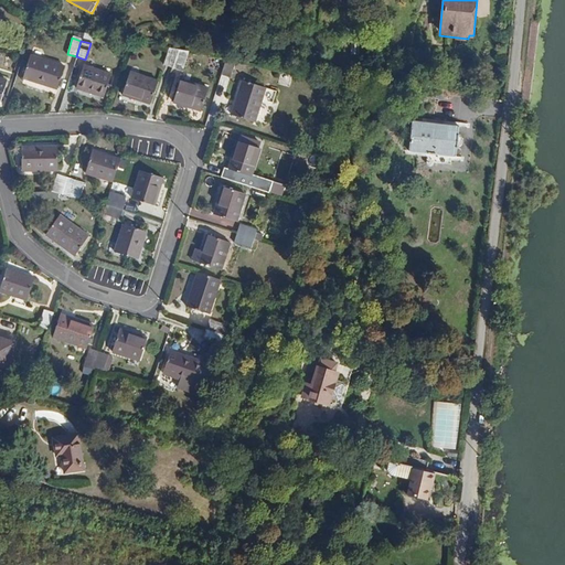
[(170,48),(164,64),(173,66),(179,50),(170,48)]
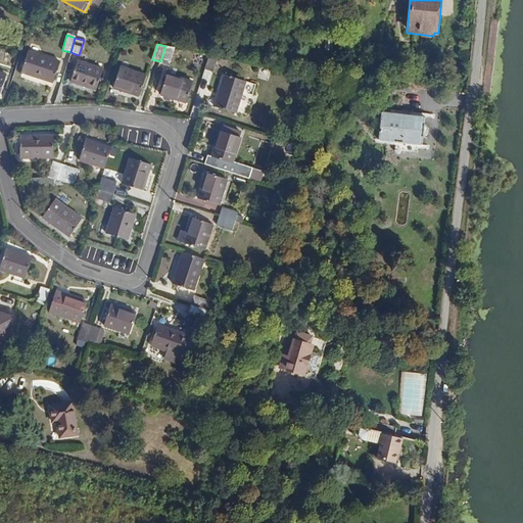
[(165,46),(160,61),(170,64),(176,47),(165,46)]
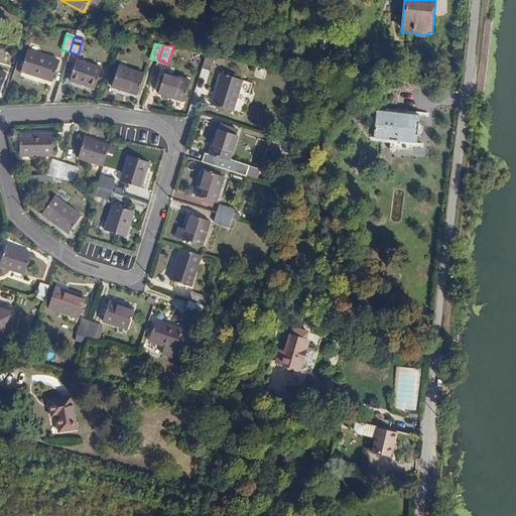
[(207,51),(202,69),(211,71),(216,53),(207,51)]
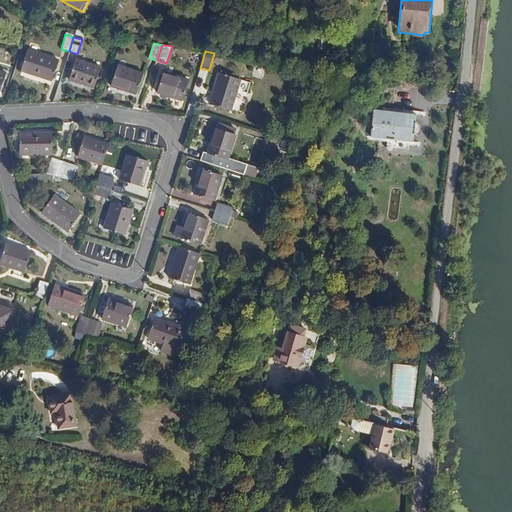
[(25,52),(19,72),(50,82),(56,62),(25,52)]
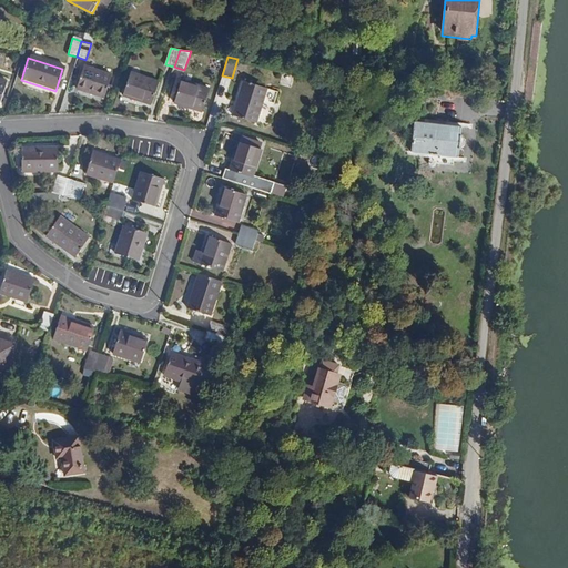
[(83,68),(75,91),(104,99),(111,77),(83,68)]
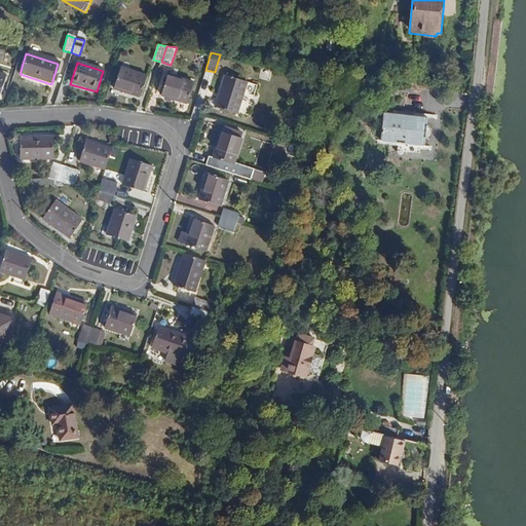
[(121,68),(115,88),(141,97),(147,75),(121,68)]
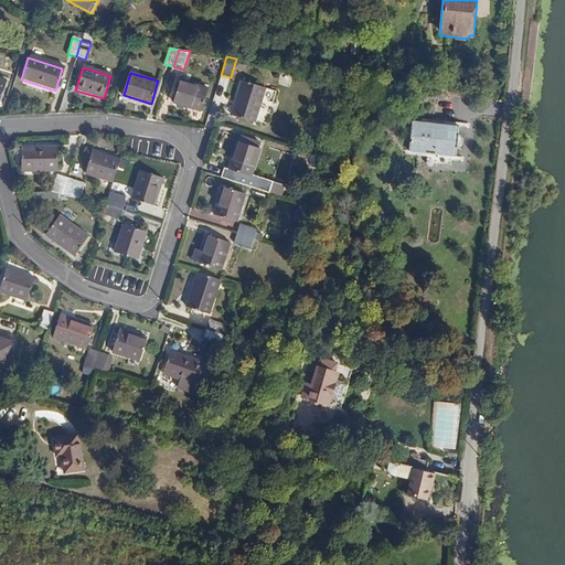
[(182,80),(174,103),(202,110),(209,88),(182,80)]
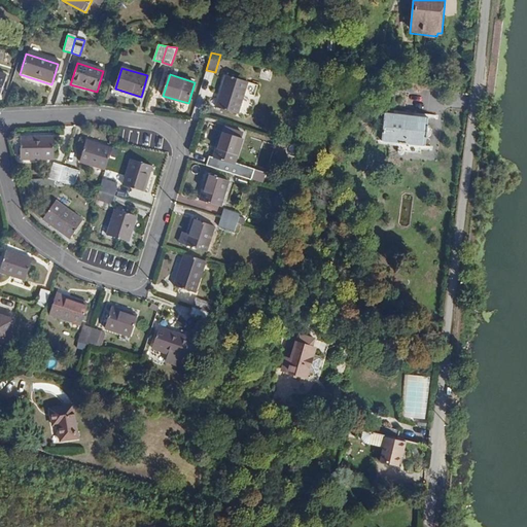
[(226,74),(216,106),(238,113),(248,80),(226,74)]
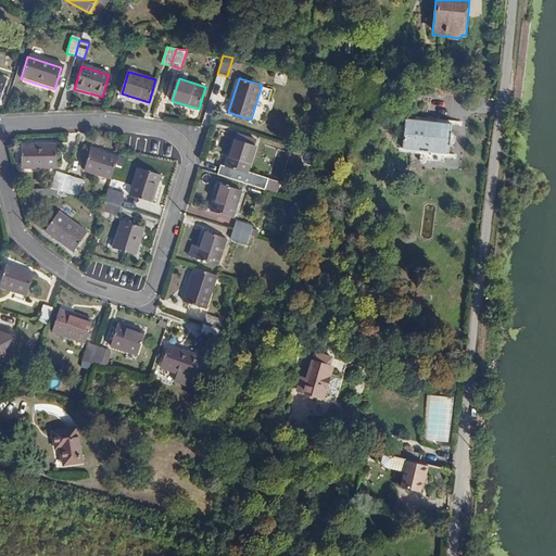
[(450,152),(452,119),(406,116),(403,149),(421,150),(421,146),(430,147),(430,151),(450,152)]
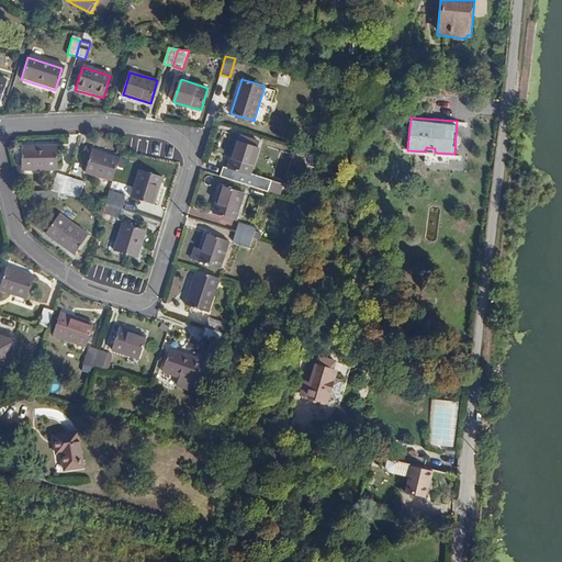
[(236,143),(227,170),(249,177),(258,149),(236,143)]
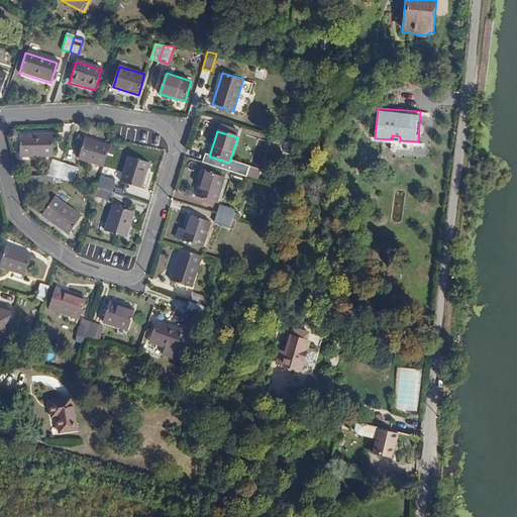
[(20,133),(18,156),(50,159),(53,136),(20,133)]
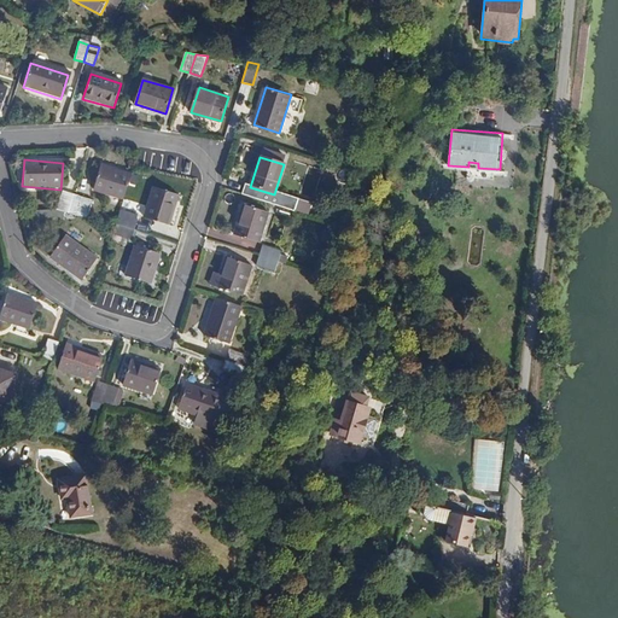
[(100,170),(93,194),(124,203),(132,179),(100,170)]
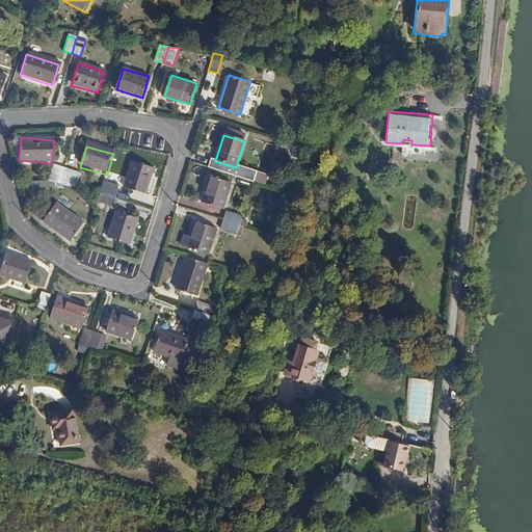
[(132,162),(125,188),(147,194),(155,168),(132,162)]
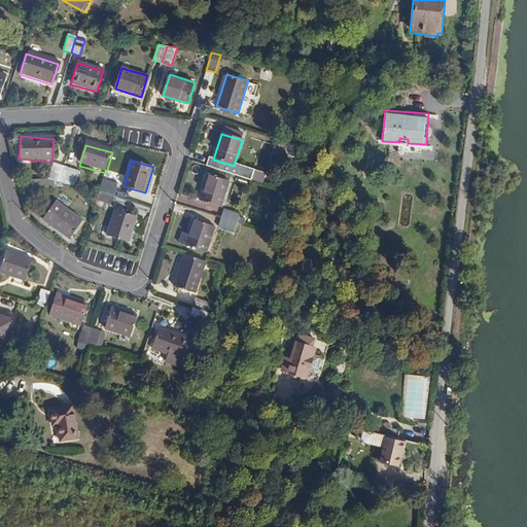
[(238,165),(234,175),(250,180),(253,170),(238,165)]
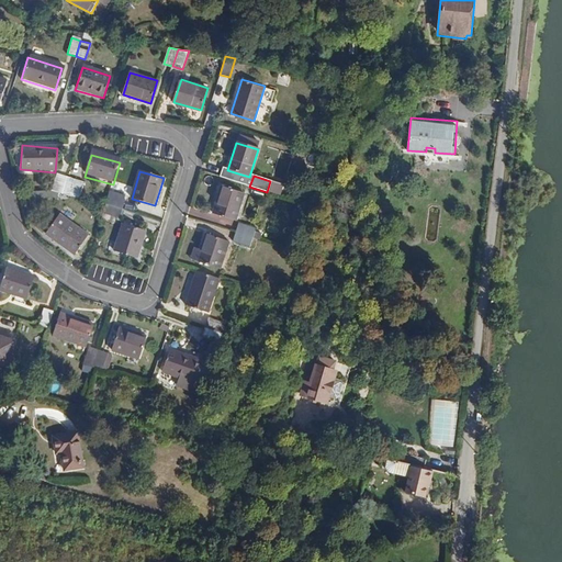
[(56,179),(52,197),(54,197),(60,199),(66,181),(56,179)]
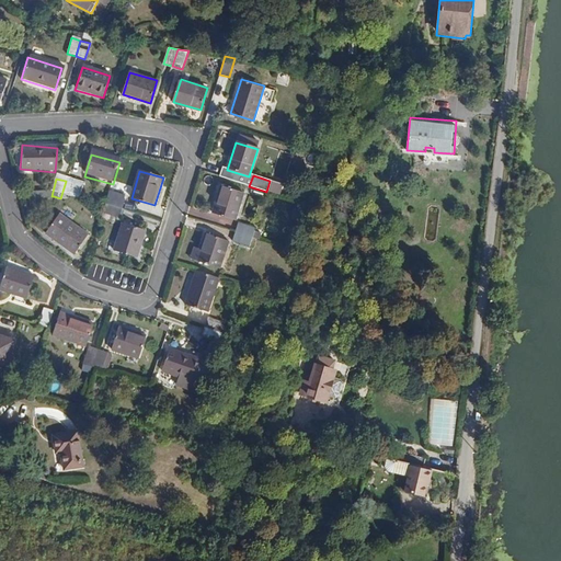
[(66,181),(60,198),(78,203),(83,186),(66,181)]
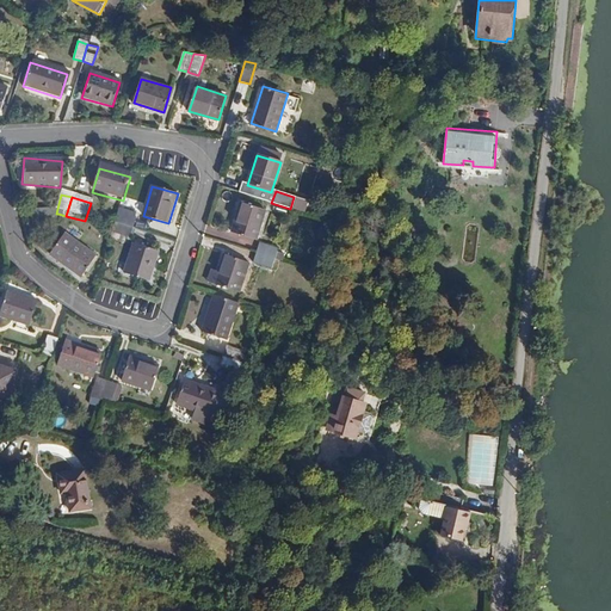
[(240,204),(230,235),(255,242),(265,213),(240,204)]
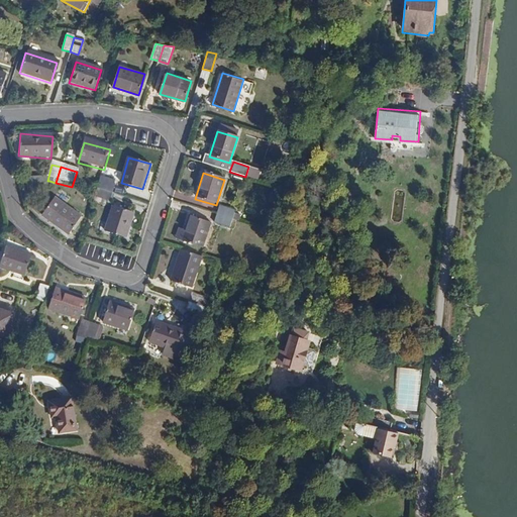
[(22,176),(21,184),(47,189),(49,181),(47,181),(22,176)]
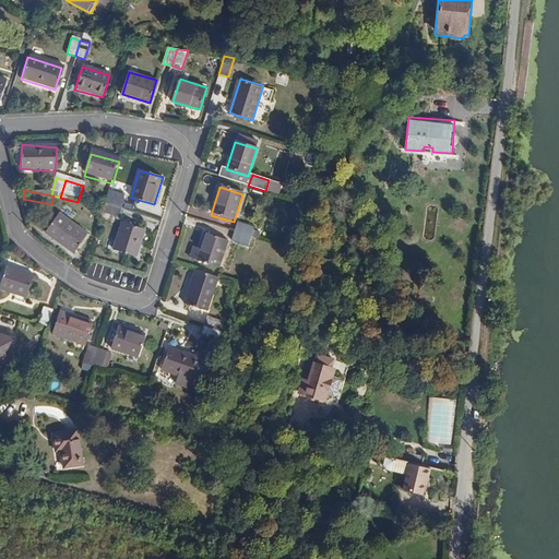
[(109,193),(106,203),(123,209),(127,199),(125,199),(126,195),(113,192),(111,194),(109,193)]
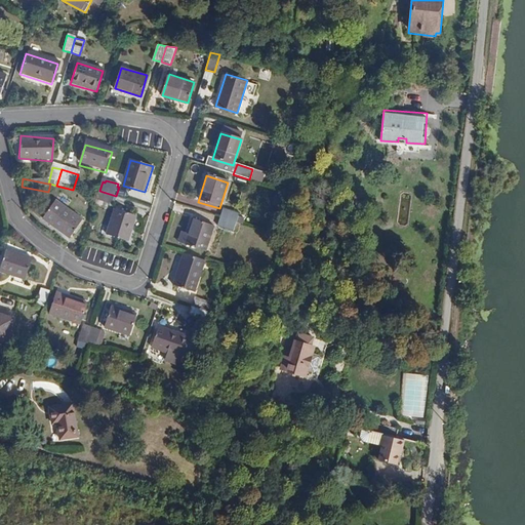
[(96,199),(96,200),(113,205),(116,196),(99,191),(96,199)]
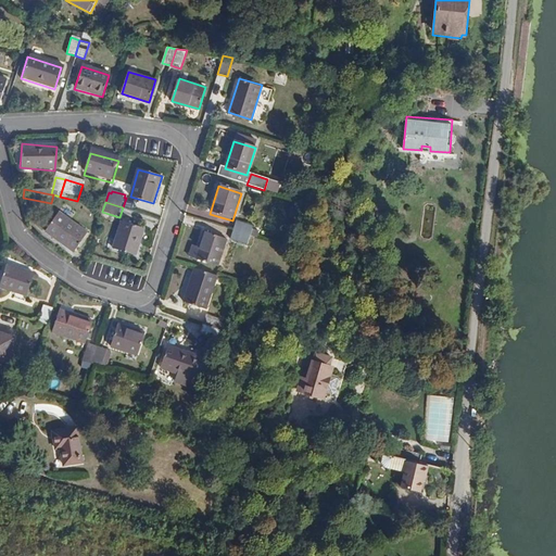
[(42,230),(71,252),(84,234),(57,212),(42,230)]
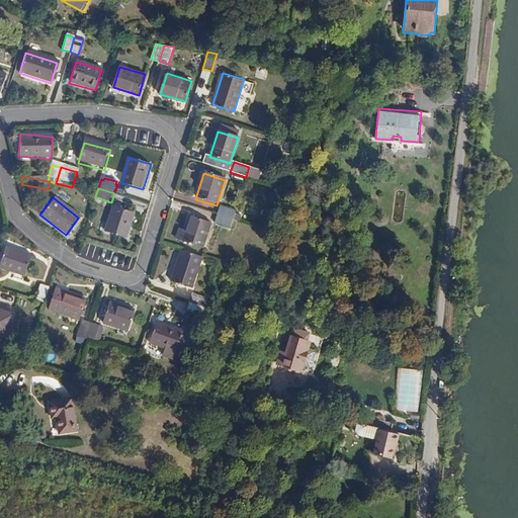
[(217,216),(233,221),(237,205),(233,203),(230,210),(220,207),(217,216)]
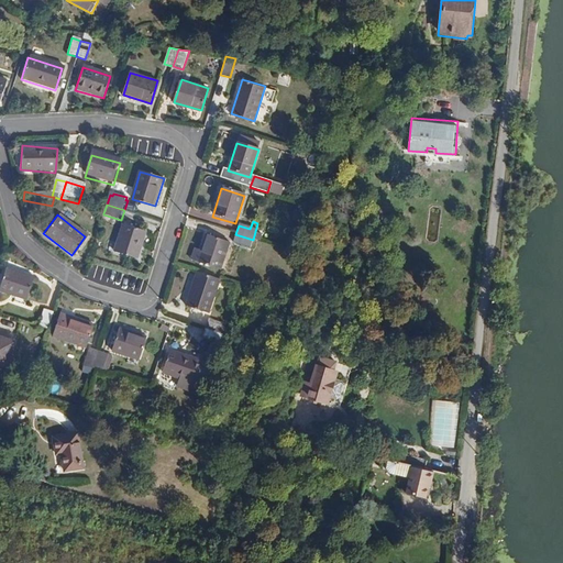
[(123,224),(116,252),(139,258),(147,232),(123,224)]
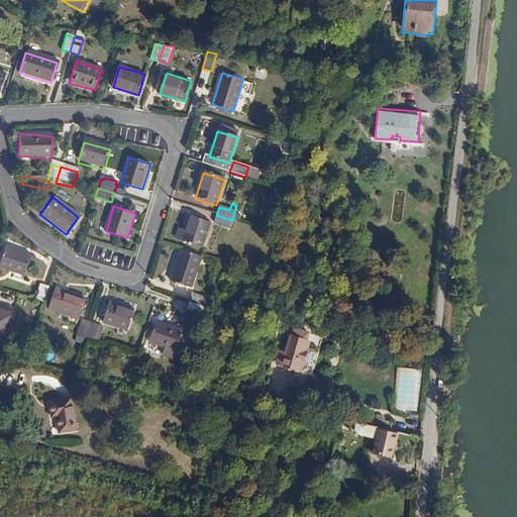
[(216,215),(213,224),(229,229),(232,220),(216,215)]
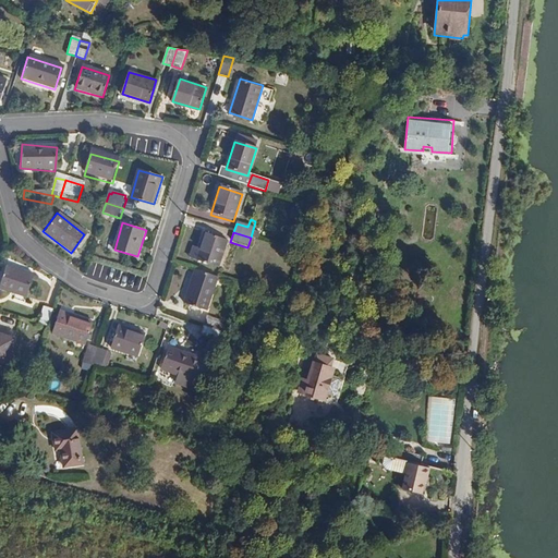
[(203,240),(195,262),(218,268),(226,246),(203,240)]
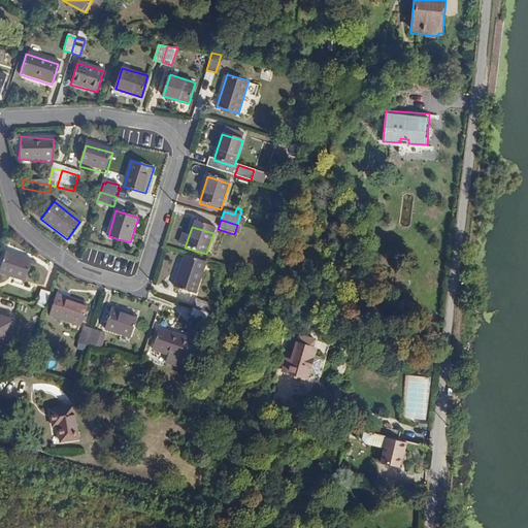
[(0,258),(0,272),(11,276),(9,284),(20,287),(28,259),(3,250),(0,258)]
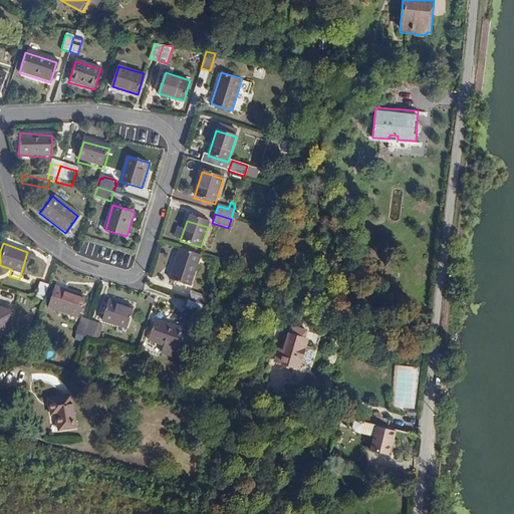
[(179,251),(170,282),(190,288),(200,257),(179,251)]
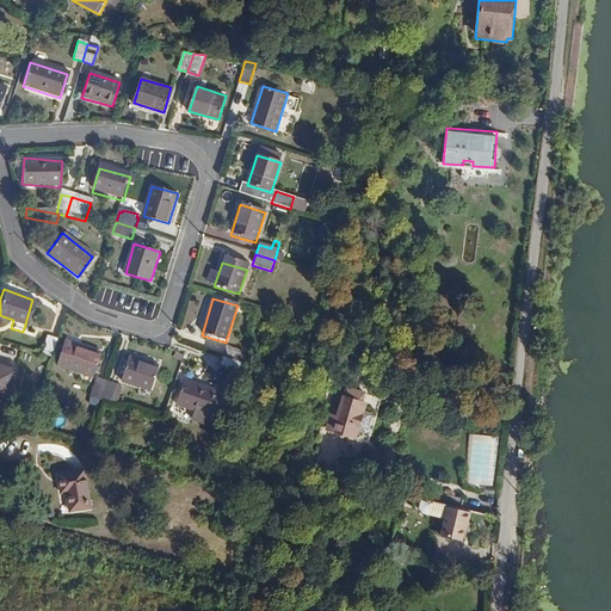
[(45,334),(39,353),(50,357),(56,338),(45,334)]
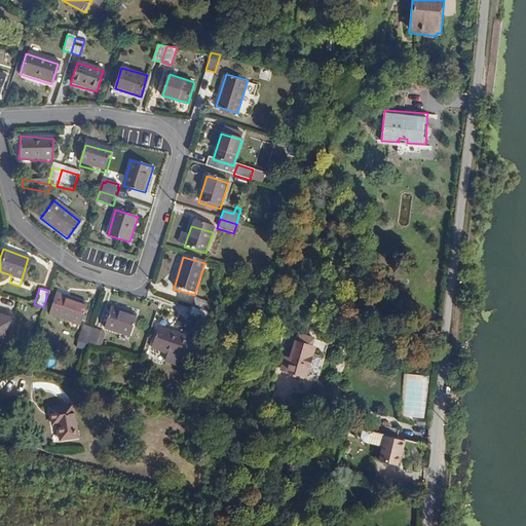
[(54,293),(47,313),(79,325),(85,302),(54,293)]
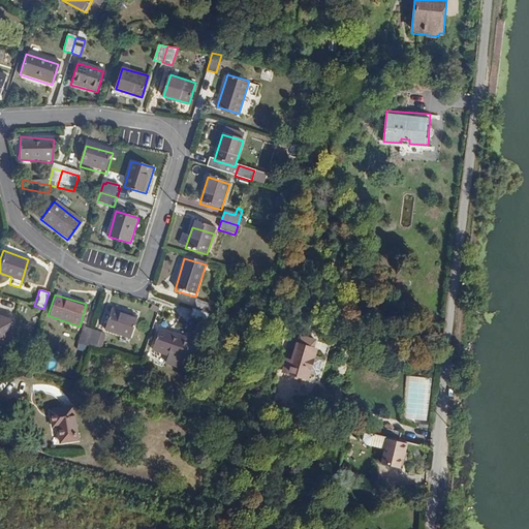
[(195,303),(192,310),(209,315),(212,307),(195,303)]
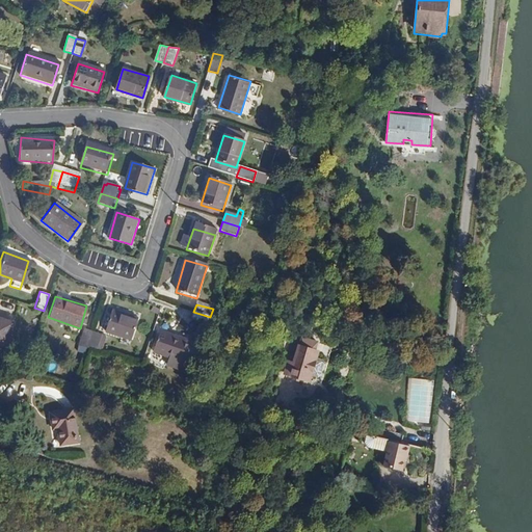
[(113,312),(107,333),(132,341),(138,319),(113,312)]
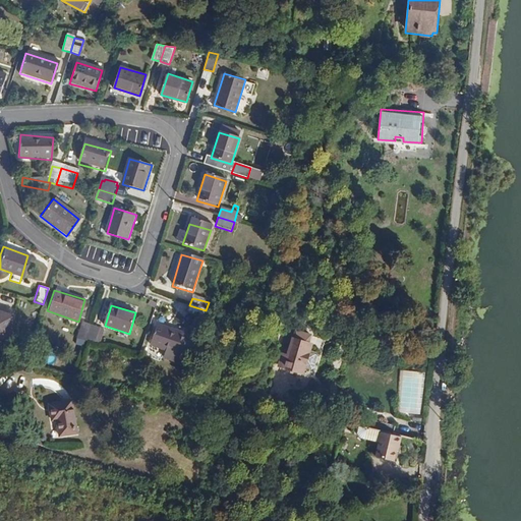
[(189,305),(187,314),(204,320),(206,310),(189,305)]
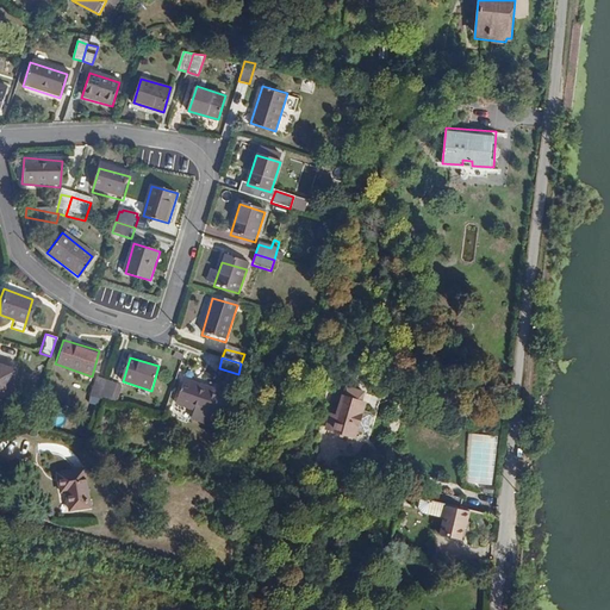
[(0,363),(0,392),(7,396),(16,369),(0,363)]
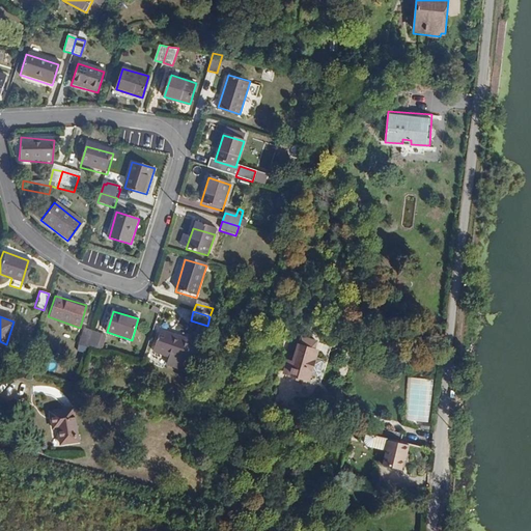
[(84,329),(79,345),(88,347),(93,331),(84,329)]
